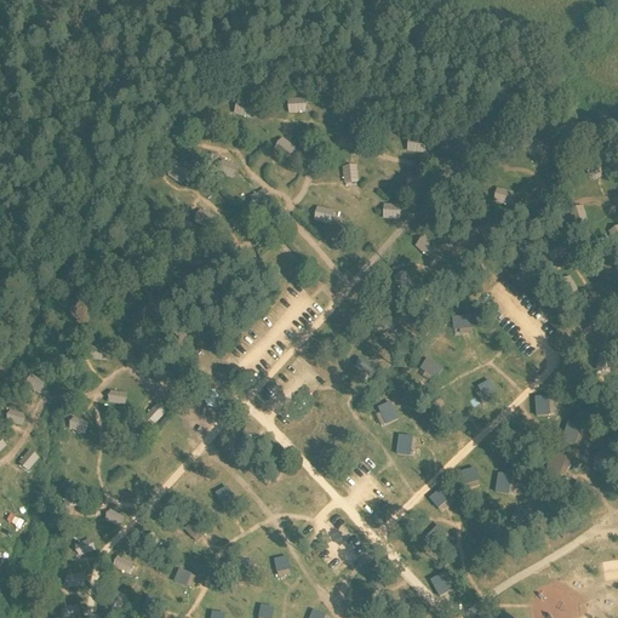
[(427,256),(436,245),(423,233),(413,245),(427,256)]
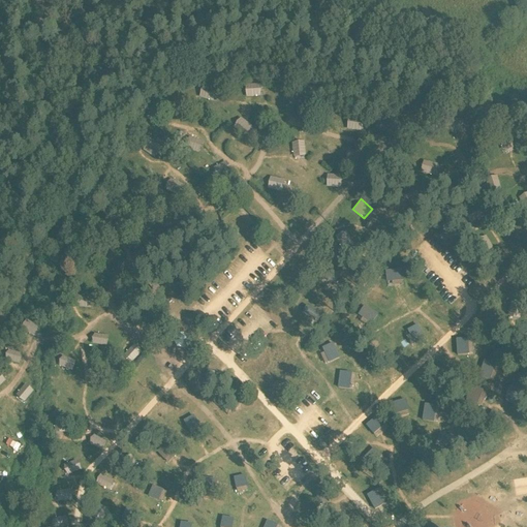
[(383,269),(384,280),(402,279),(402,268),(383,269)]
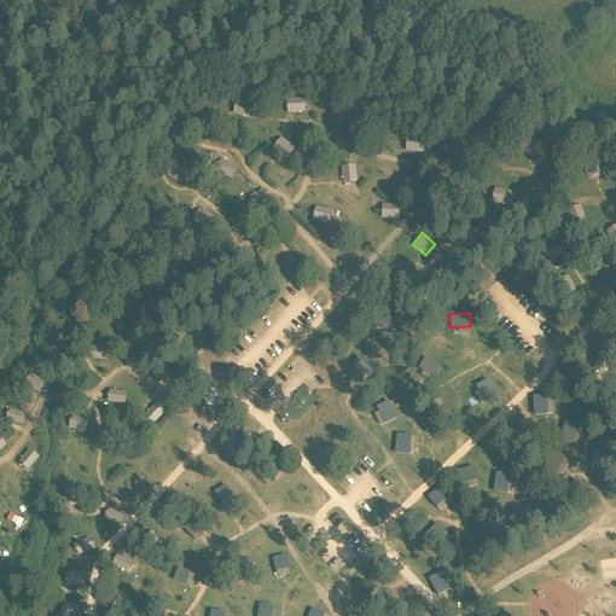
[(94,354),(104,358),(108,348),(98,344),(94,354)]
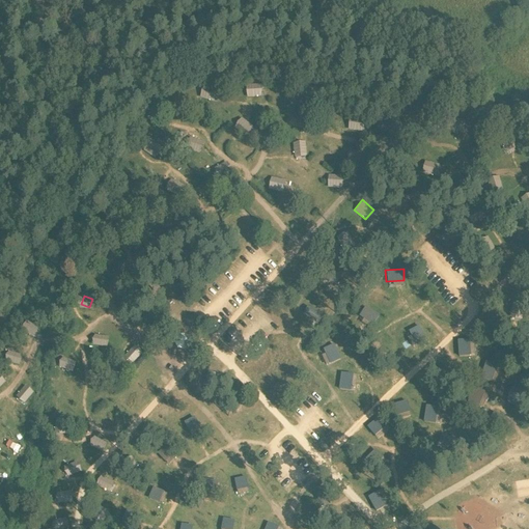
[(511,316),(522,316),(522,303),(511,303),(511,316)]
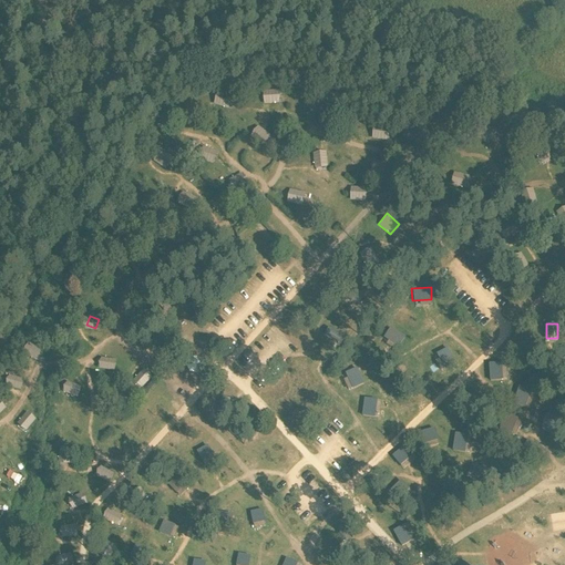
[(340,341),(343,334),(327,326),(324,332),(340,341)]
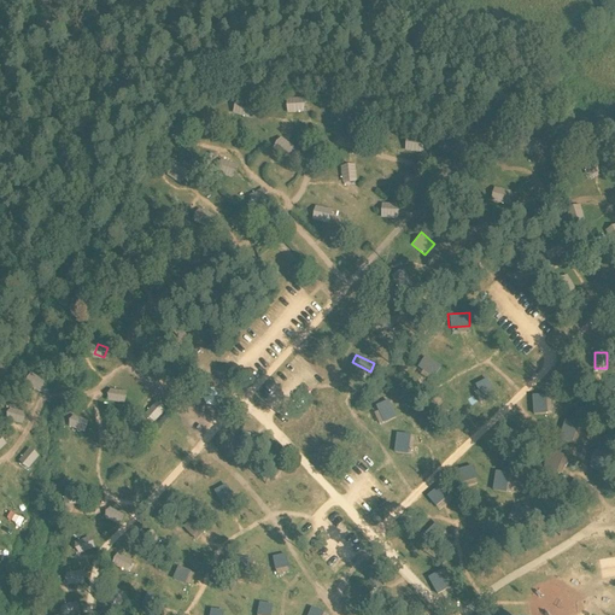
[(421,374),(432,380),(440,363),(431,358),(421,374)]
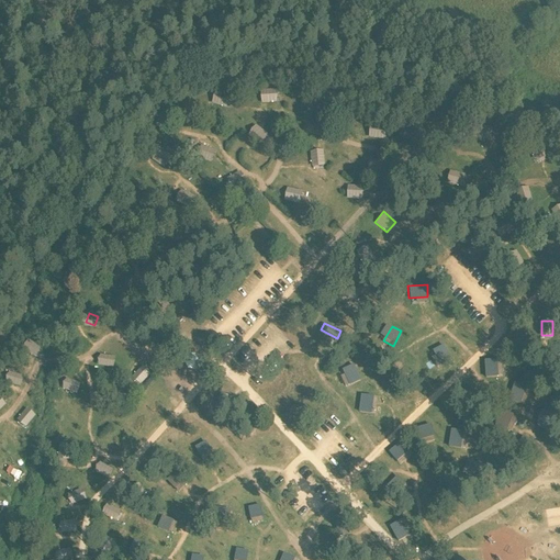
[(444,343),(432,349),(440,364),(451,358),(444,343)]
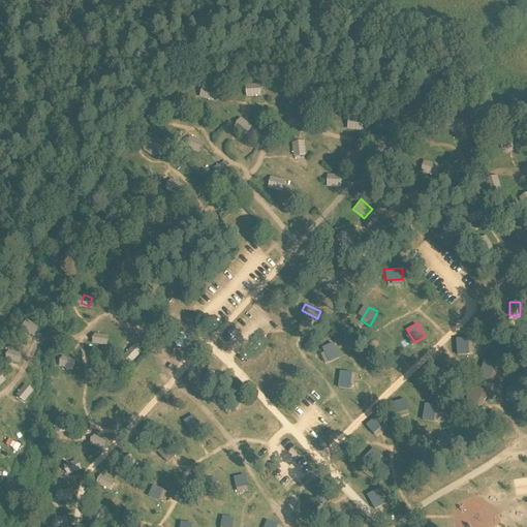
[(91,341),(106,344),(109,334),(93,331),(91,341)]
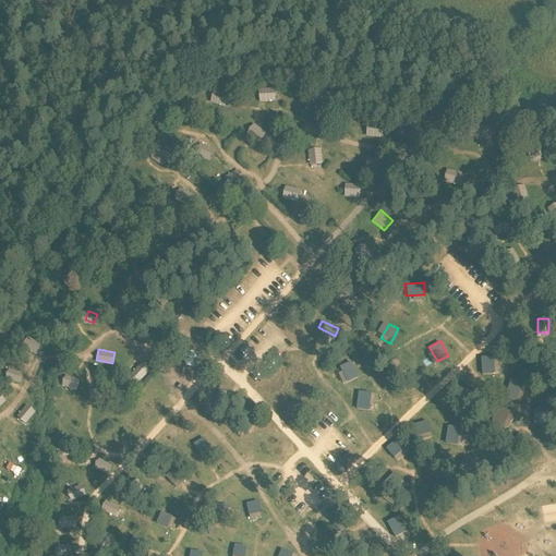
[(190,352),(186,354),(184,359),(186,363),(191,364),(195,362),(196,358),(194,353),(190,352)]
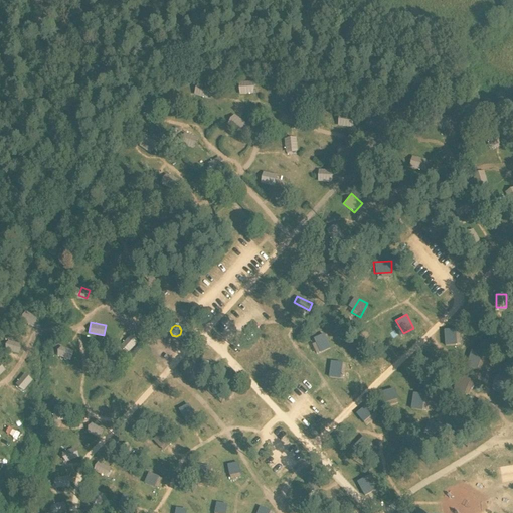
[(319,351),(330,346),(326,337),(315,342),(319,351)]
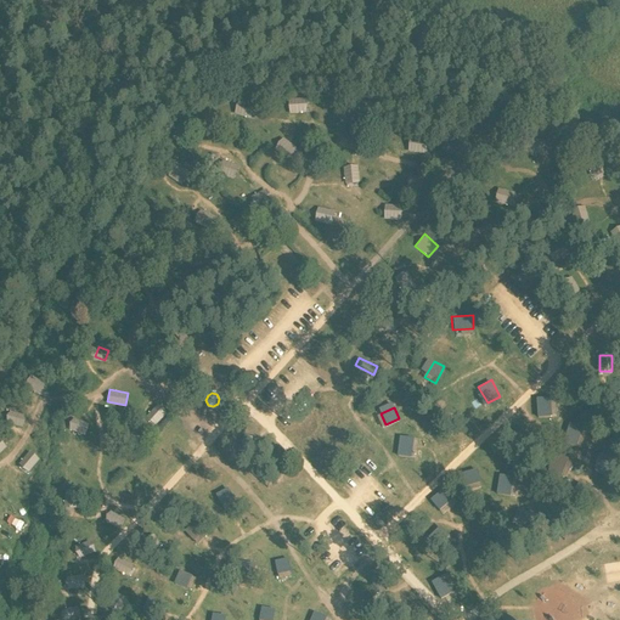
[(24,421),(24,410),(7,411),(7,422),(24,421)]
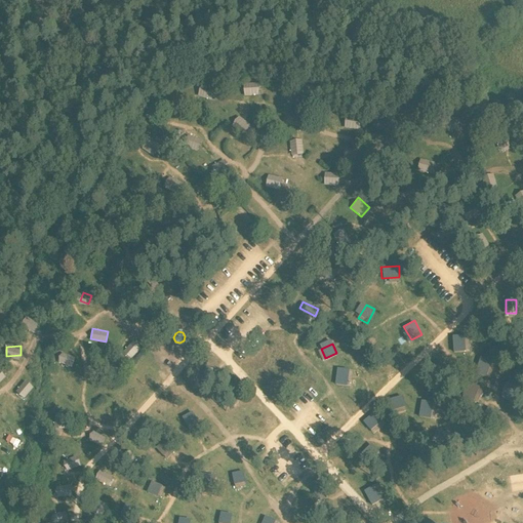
[(71,366),(74,357),(59,352),(56,361),(71,366)]
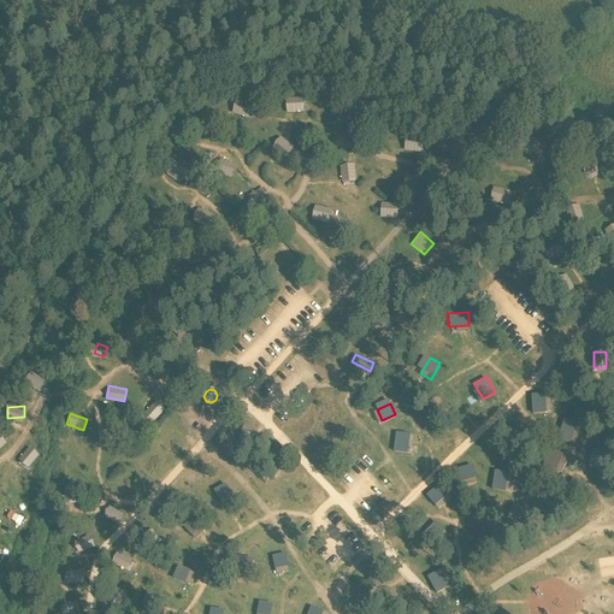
[(243,449),(249,432),(241,430),(236,447),(243,449)]
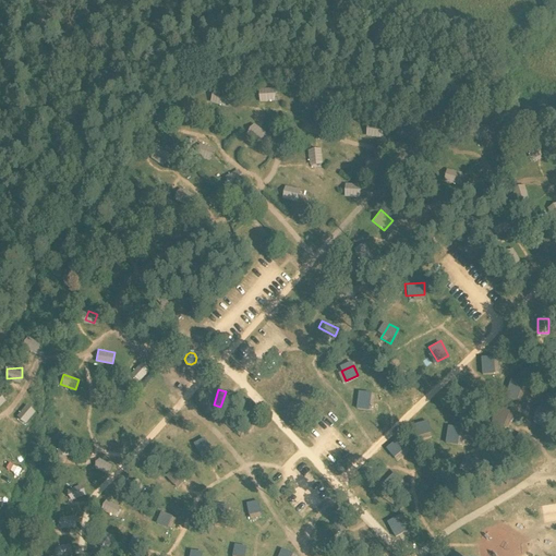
[(358,390),(355,407),(369,409),(371,391),(358,390)]
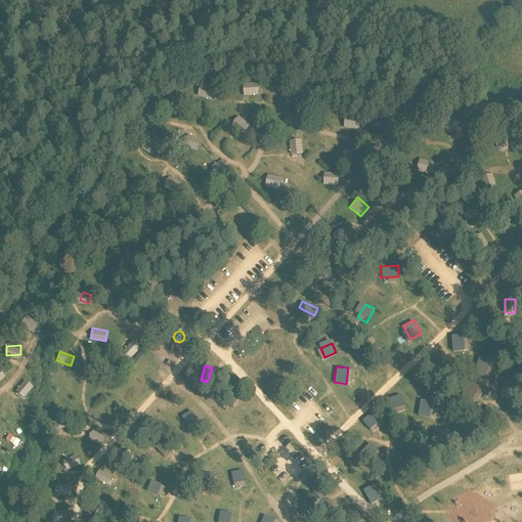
[(22,396),(33,386),(26,379),(14,389),(22,396)]
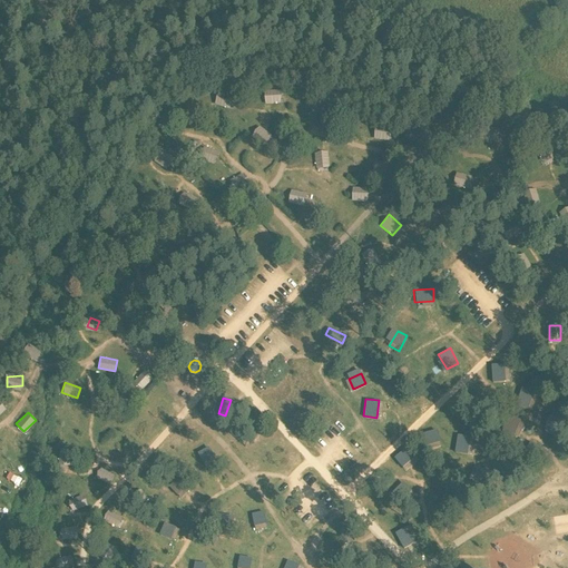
[(296,487),(300,491),(305,486),(310,491),(316,486),(310,477),(296,487)]
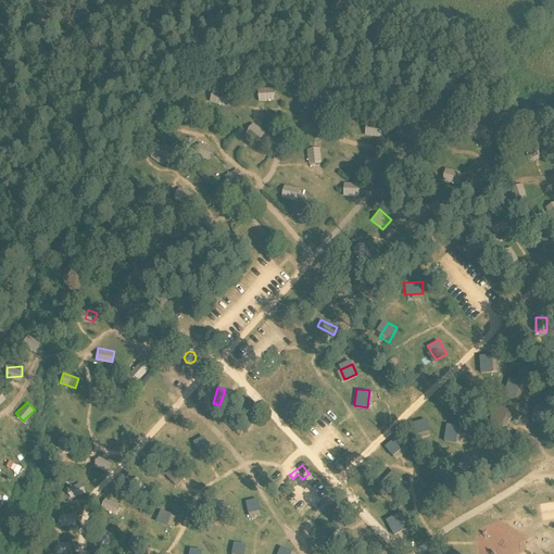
[(257,498),(246,500),(248,512),(260,510),(257,498)]
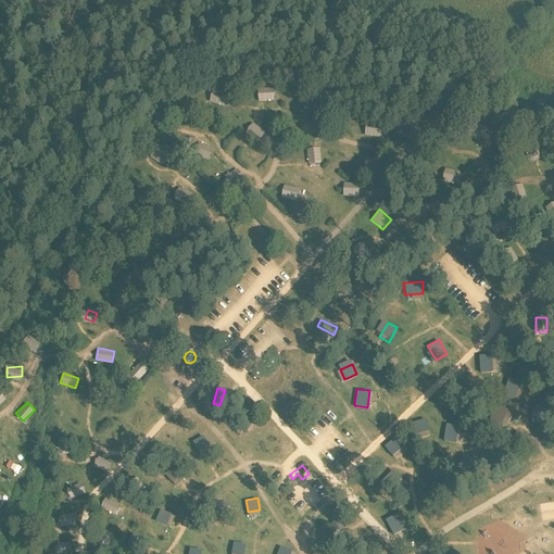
[(161,510),(158,521),(171,526),(175,514),(161,510)]
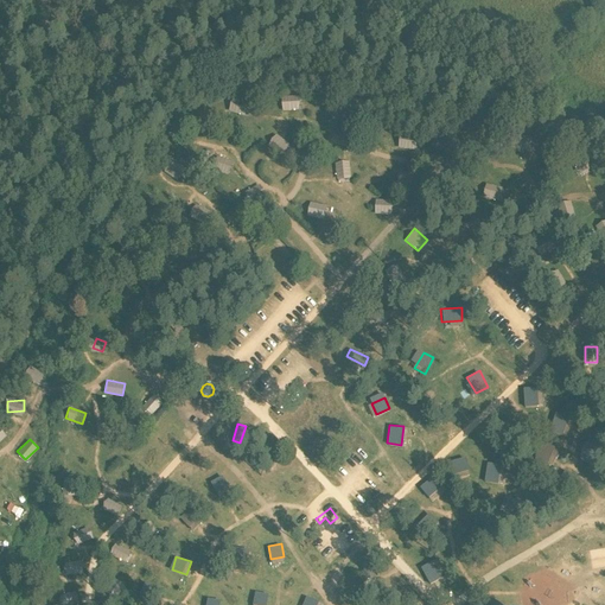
[(144,581),(139,594),(150,599),(154,585),(144,581)]
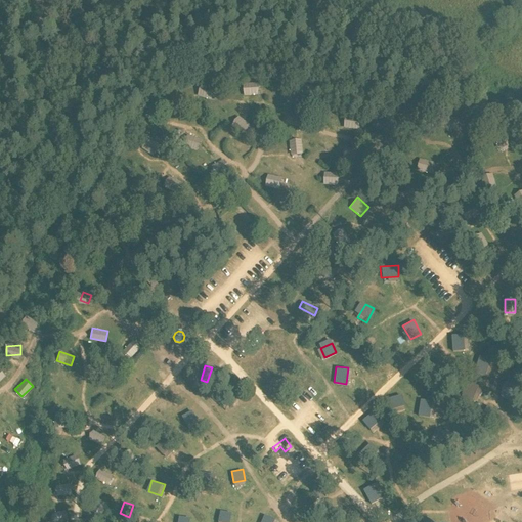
[(217,521),(222,521),(228,521),(231,511),(219,510),(217,521)]
